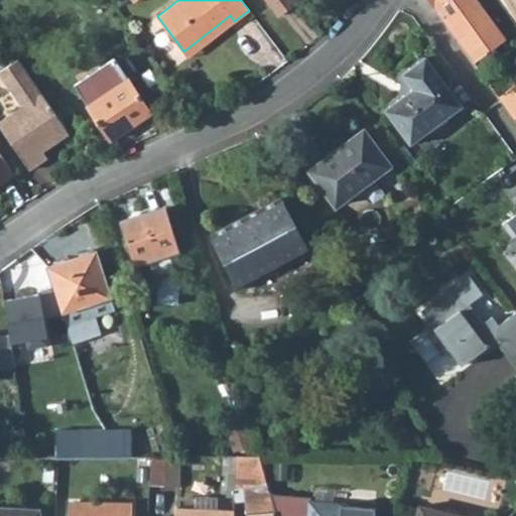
[(295,2),(293,0),(266,0),(278,15),(295,2)]
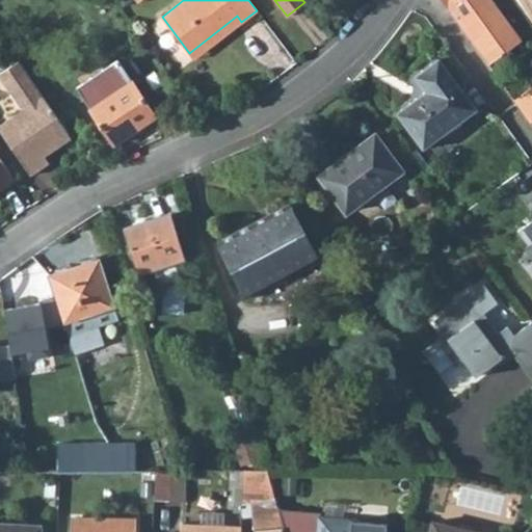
[(441,0),(488,64),(522,41),(493,0),(441,0)]
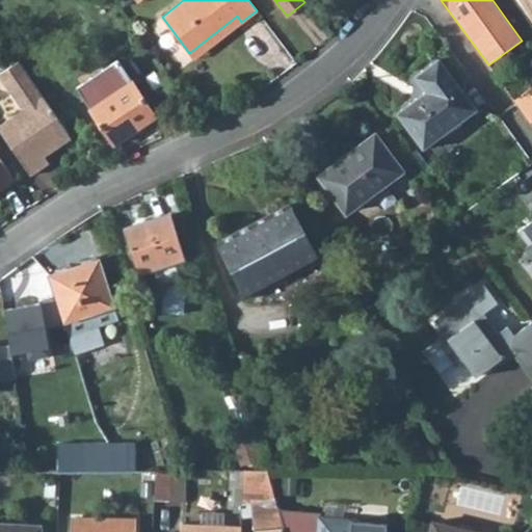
[(237,16),(189,53),(193,59),(241,22),(237,16)]
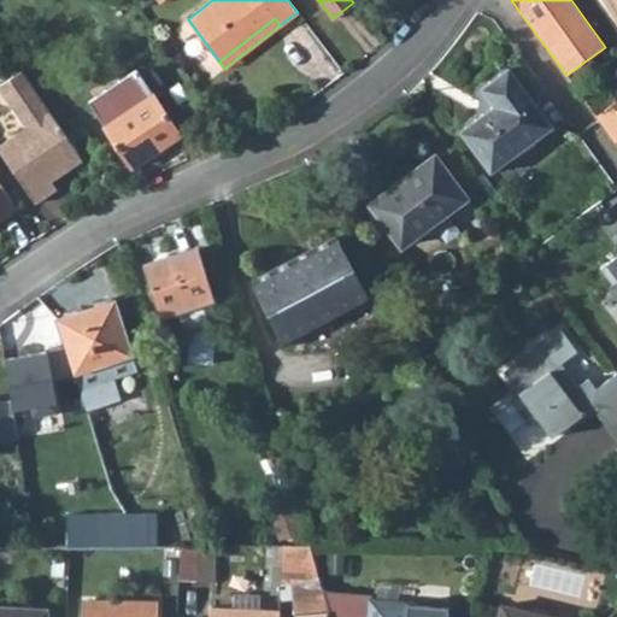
[(509,68),(481,88),(495,105),(460,130),(491,171),(552,127),(509,68)]
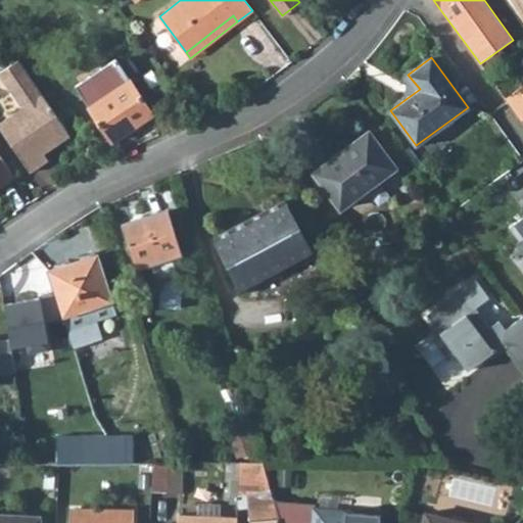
[(69,135),(18,59),(0,72),(0,76),(21,107),(0,122),(0,128),(30,172),(48,159),(43,153),(69,135)]
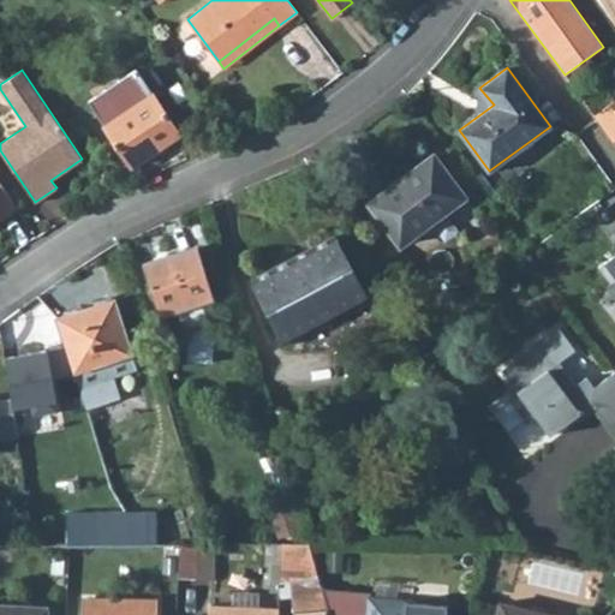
[(131,166),(179,133),(136,70),(88,101),(131,166)]
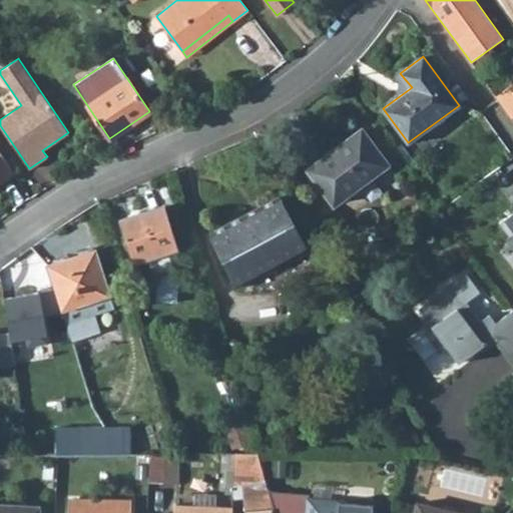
[(512,83),(495,96),(496,99),(511,119),(512,117),(512,83)]
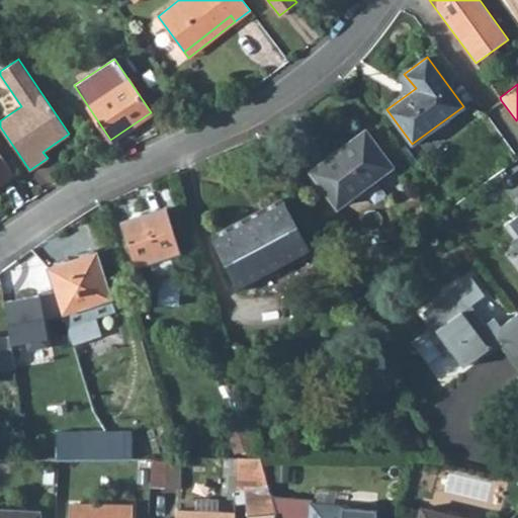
[(364,130),(311,171),(338,205),(391,165),(364,130)]
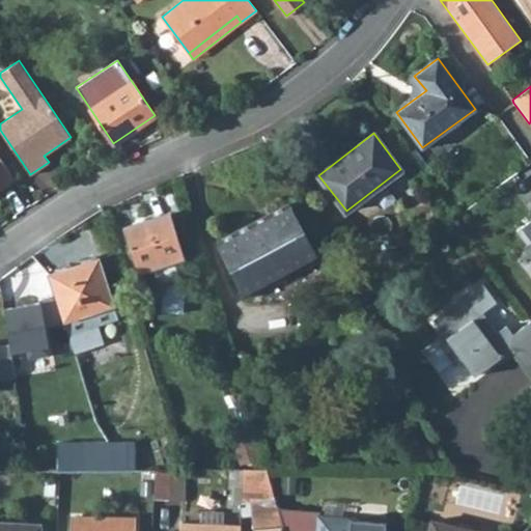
[(429,166),(415,148),(409,154),(422,171),(429,166)]
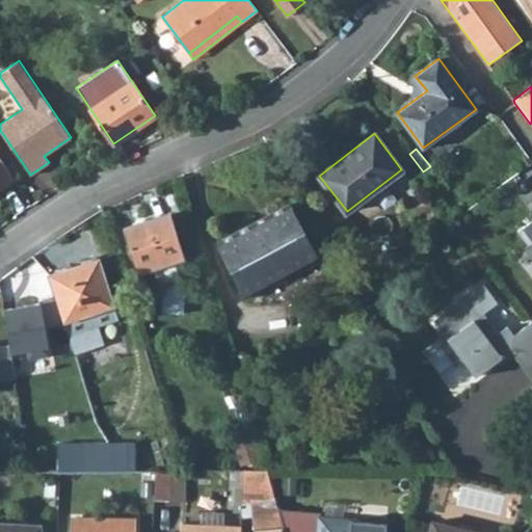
[(0,162),(0,188),(15,180),(2,161),(0,162)]
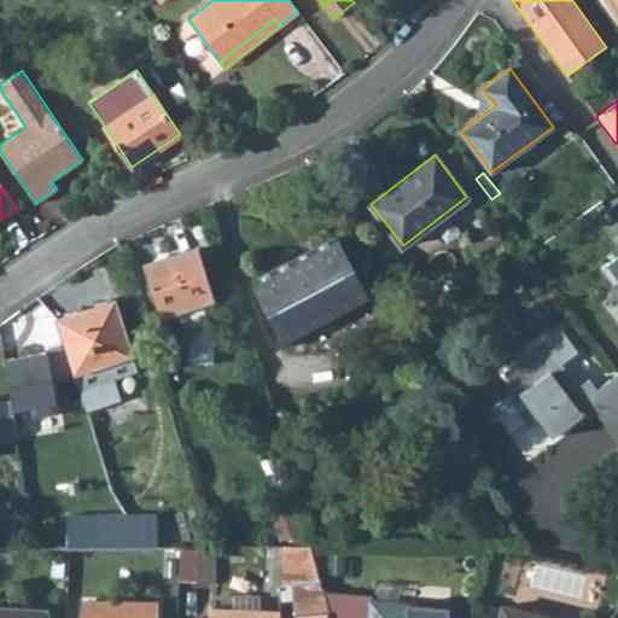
[(286,344),(369,301),(336,235),(252,280),(286,344)]
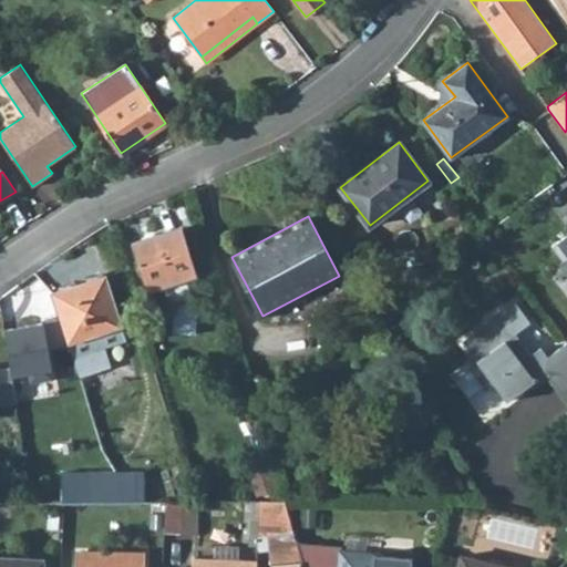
[(181,227),(133,243),(148,290),(162,286),(174,309),(173,332),(196,333),(198,305),(185,278),(196,275),(181,227)]
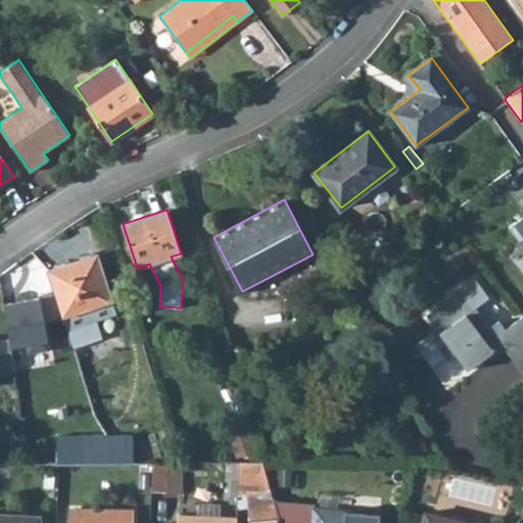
[(522,215),(508,226),(519,240),(515,243),(522,253),(522,215)]
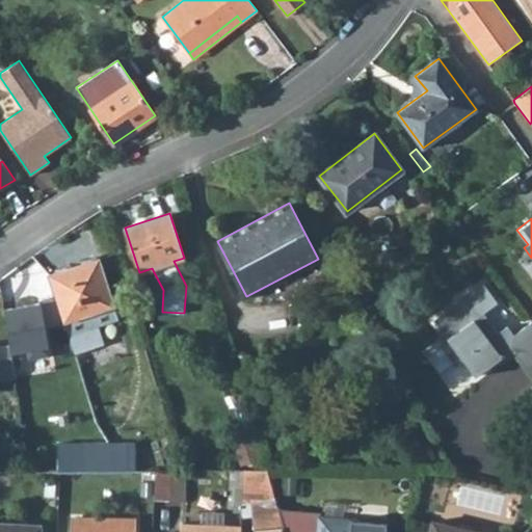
[(64,321),(114,306),(99,258),(49,274),(64,321)]
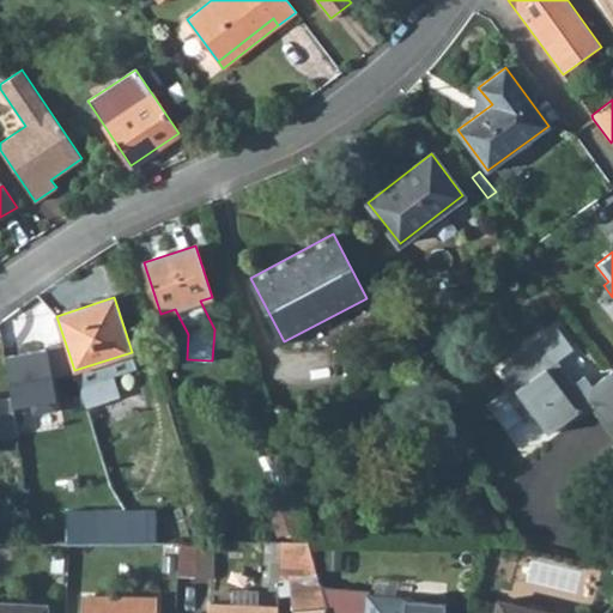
[(612,369),(593,386),(584,375),(574,382),(557,360),(574,347),(557,326),(546,334),(544,332),(527,345),(529,347),(501,369),(515,389),(507,395),(526,420),(534,414),(548,434),(589,404),(612,435),(612,369)]
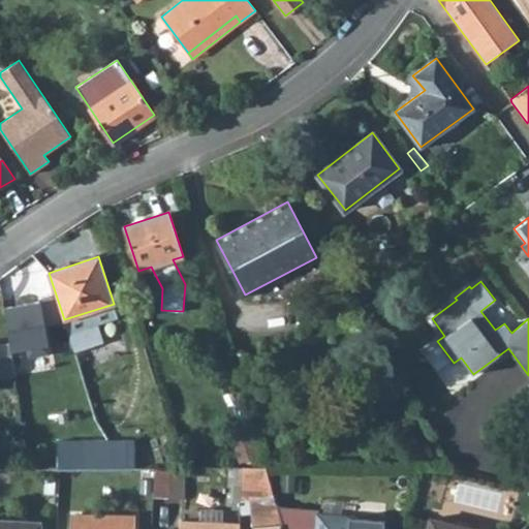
[(114,304),(64,319),(66,327),(116,311),(114,304)]
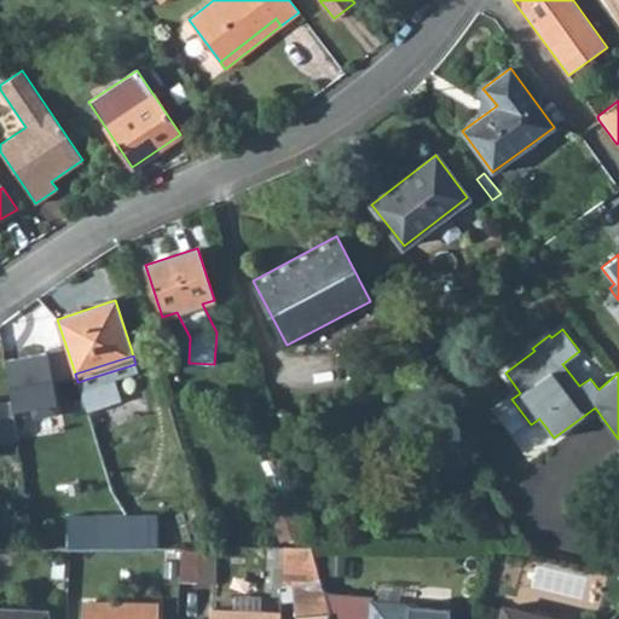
[(12,403),(0,403),(0,440),(18,439),(12,403)]
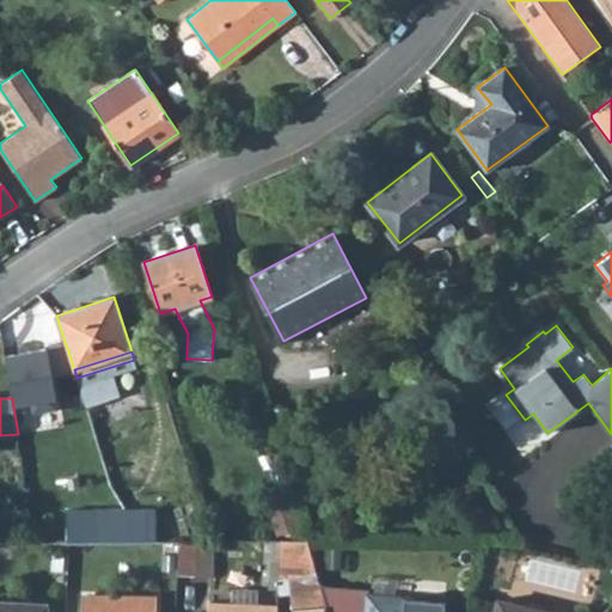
[(261,447),(275,444),(269,426),(256,429),(261,447)]
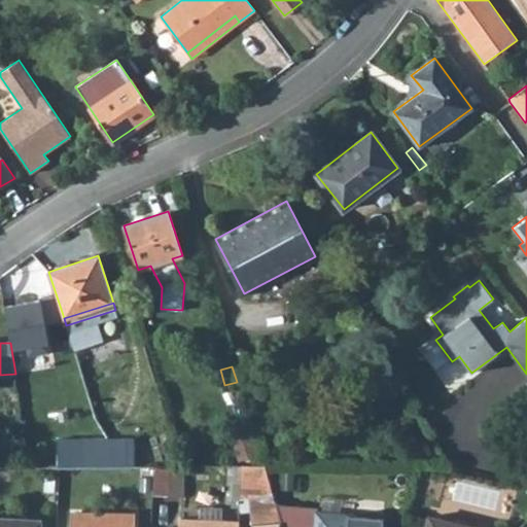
[(134,437),(57,438),(57,465),(135,465),(134,437)]
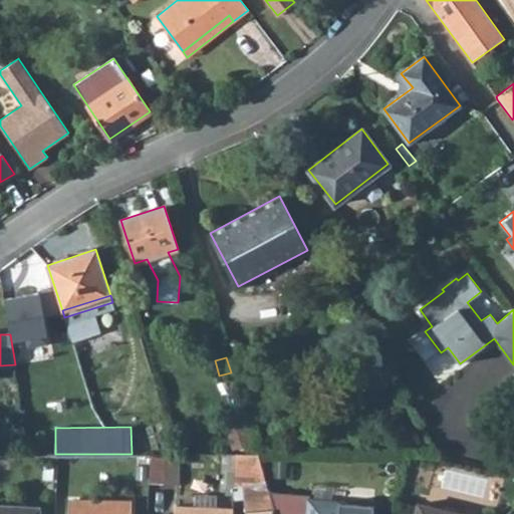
[(480,435),(494,445),(499,437),(486,428),(480,435)]
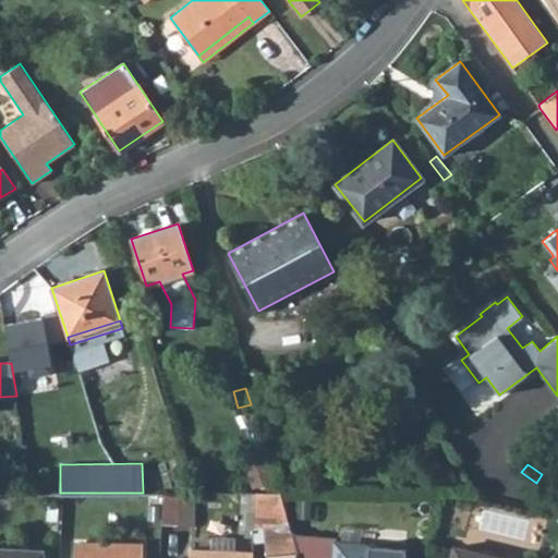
[(254,526),(256,493),(246,493),(244,536),(254,536),(254,526)]
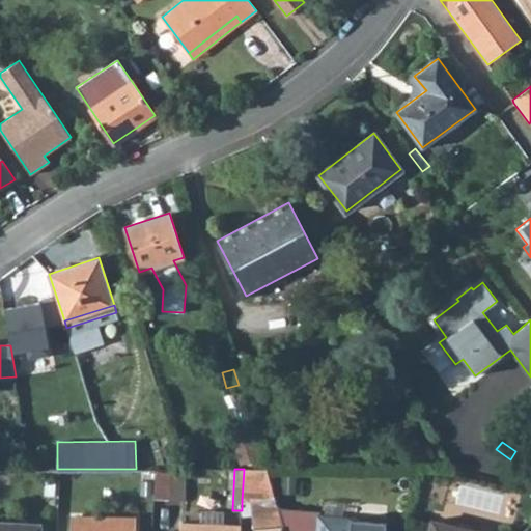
[(253,530),(283,530),(277,506),(271,486),(267,471),(267,469),(244,469),(242,501),(251,500),(253,530)]
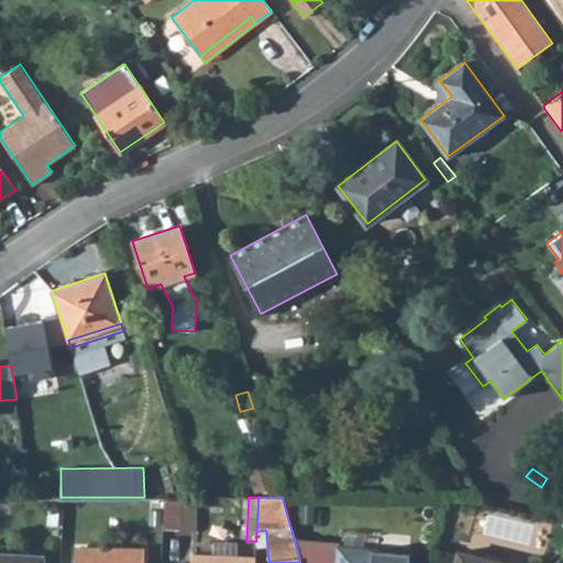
[(283,499),(287,516),(295,514),(289,498),(283,499)]
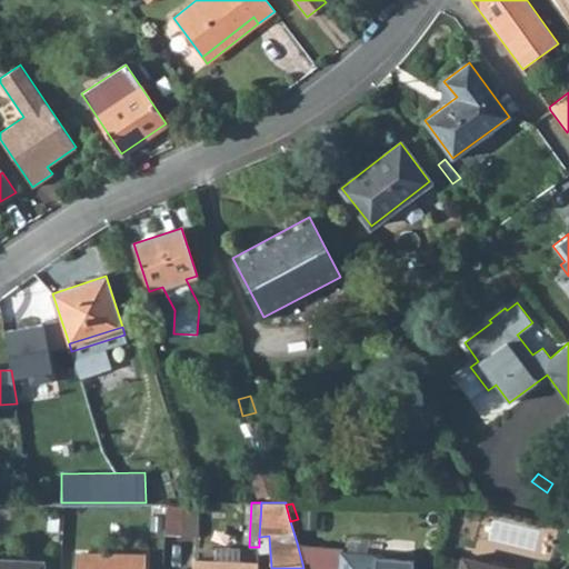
[(183,505),(166,505),(165,533),(182,535),(183,505)]
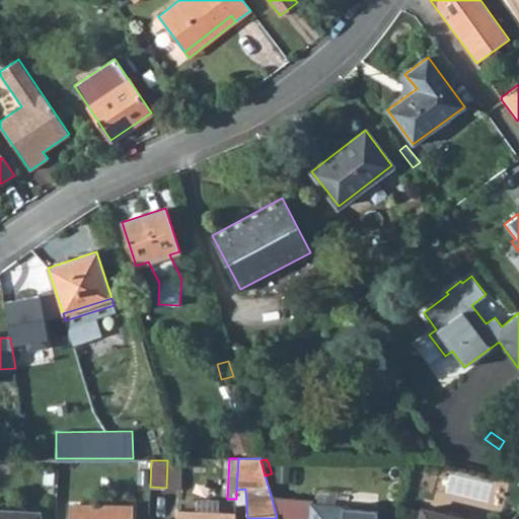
[(180,488),(181,461),(167,460),(166,488),(180,488)]
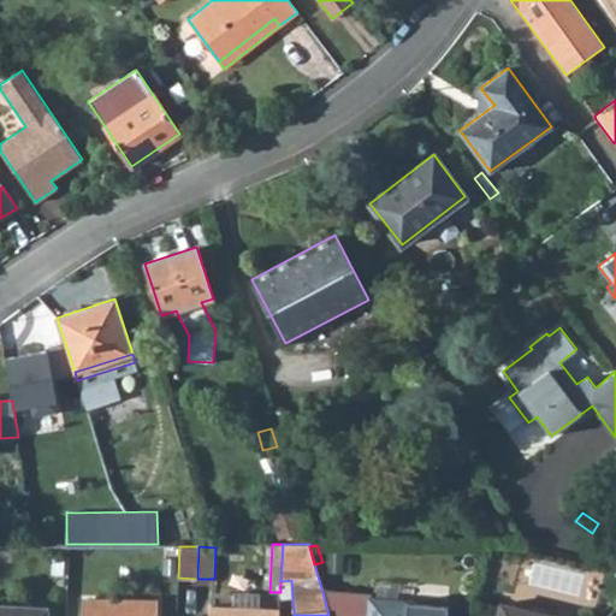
[(169,550),(158,550),(157,550),(157,566),(167,566),(169,550)]
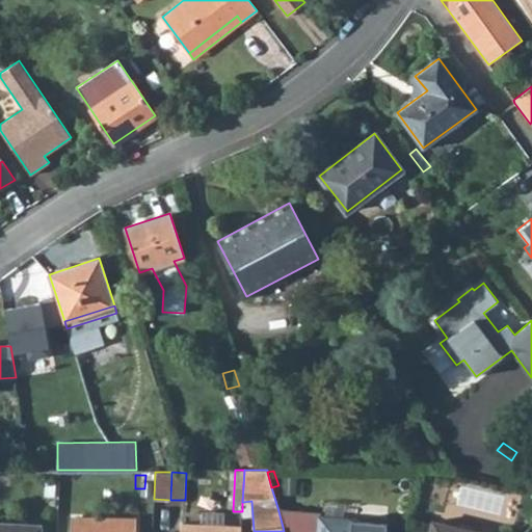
[(296,493),(296,478),(283,477),(282,493),(296,493)]
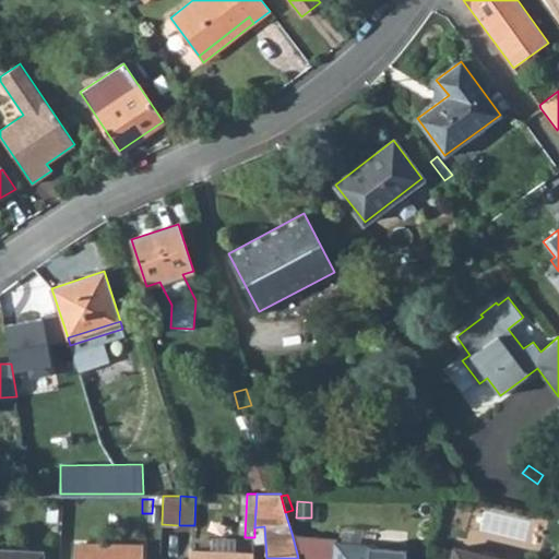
[(462,527),(467,508),(453,504),(448,524),(462,527)]
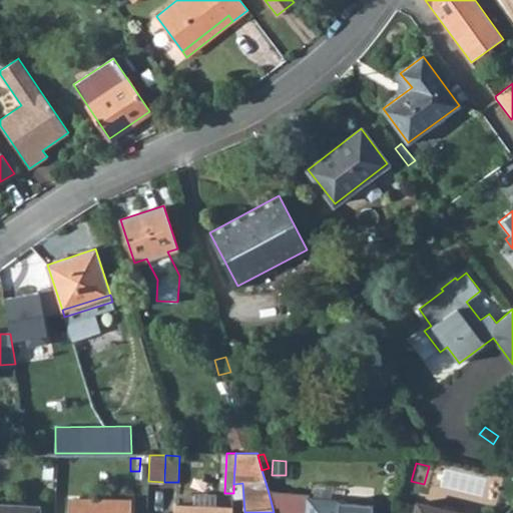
[(372,512),(373,503),(309,498),(310,492),(268,489),(274,512),(372,512)]
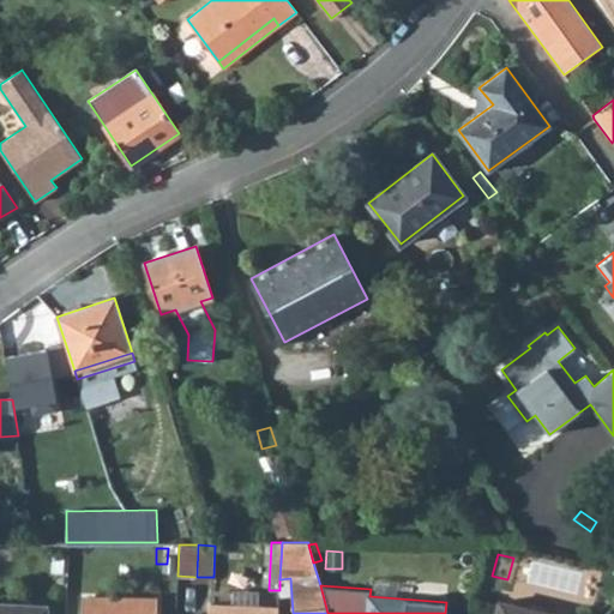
[(258,593),(233,591),(232,606),(258,607),(258,593)]
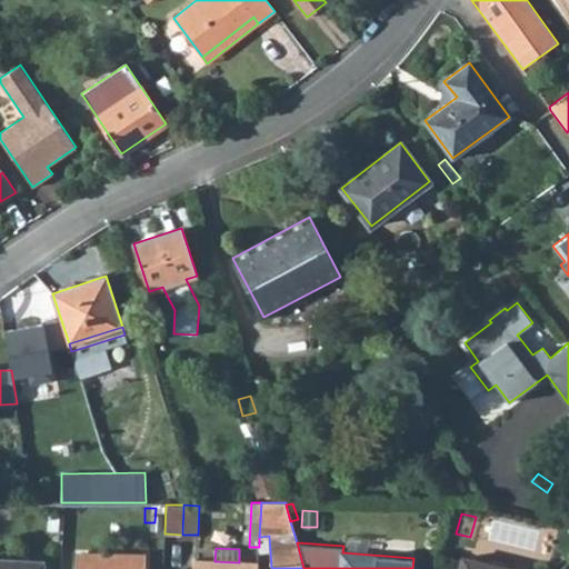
[(145,568),(146,556),(76,553),(76,568),(145,568)]
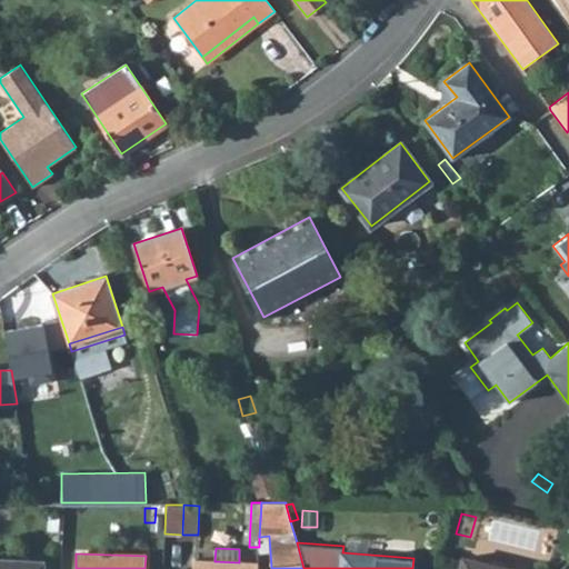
[(511,568),(462,557),(459,568),(511,568)]
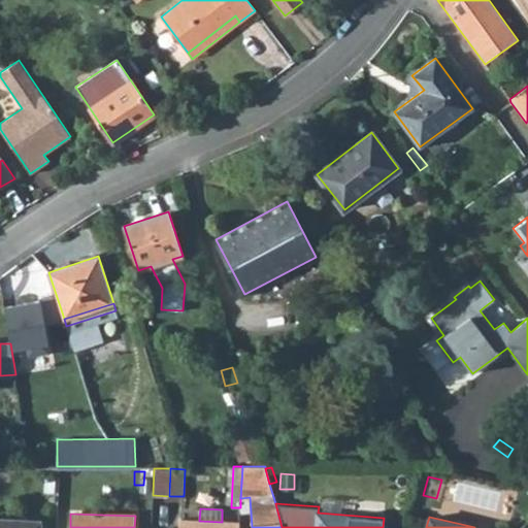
[(0,527),(39,527),(40,521),(0,518),(0,527)]
